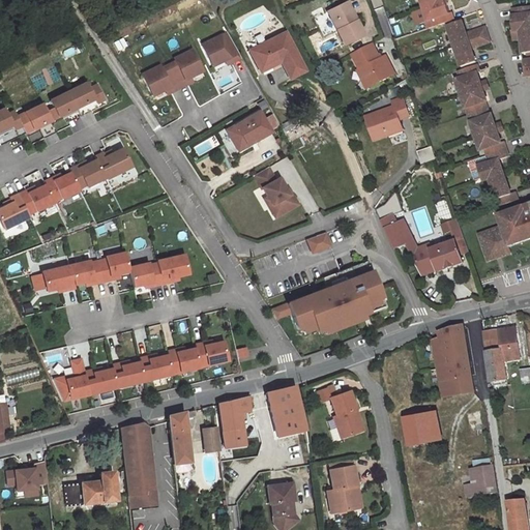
[(444,0),(442,0),(423,7),(424,9),(429,21),(433,20),(434,23),(435,26),(435,27),(454,20),(451,12),(449,13),(444,0)]
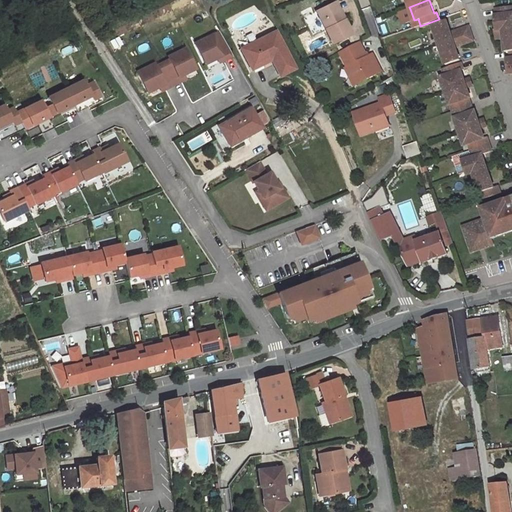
[(335,1),(332,3),(340,19),(343,17),(335,1)]
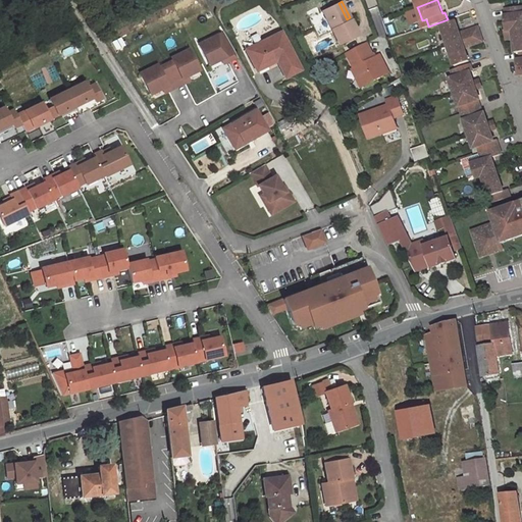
[(338,3),(322,11),(338,44),(358,35),(350,17),(347,19),(338,3)]
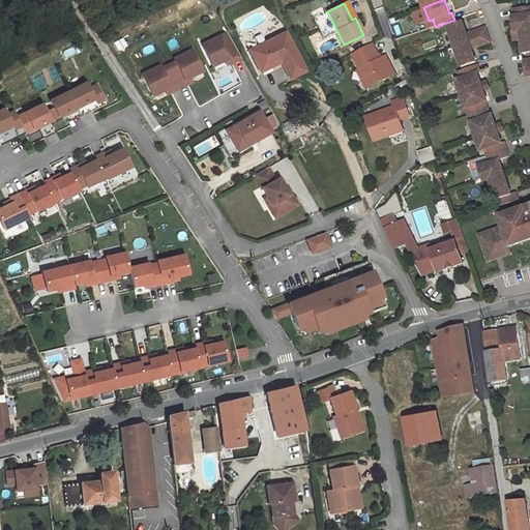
[(529,5),(513,8),(514,16),(511,16),(513,31),(529,28),(529,5)]
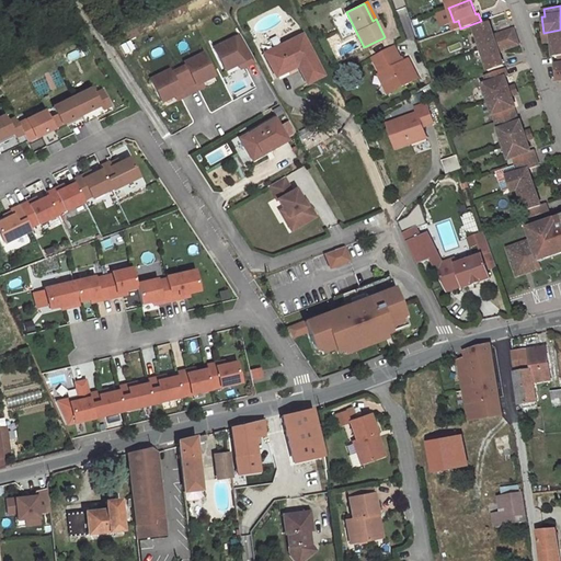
[(341,8),(329,13),(332,19),(343,13),(341,8)]
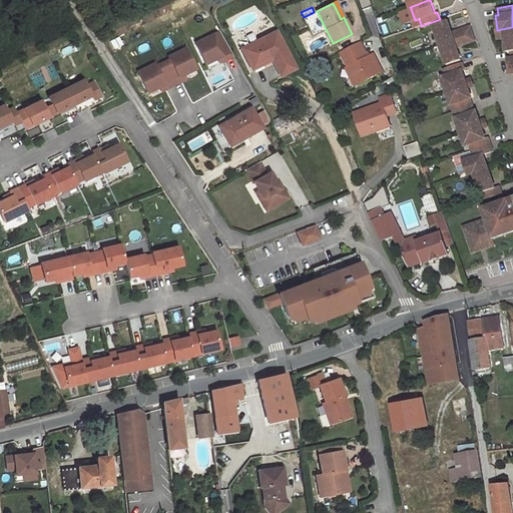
[(415,20),(411,9),(399,13),(403,24),(415,20)]
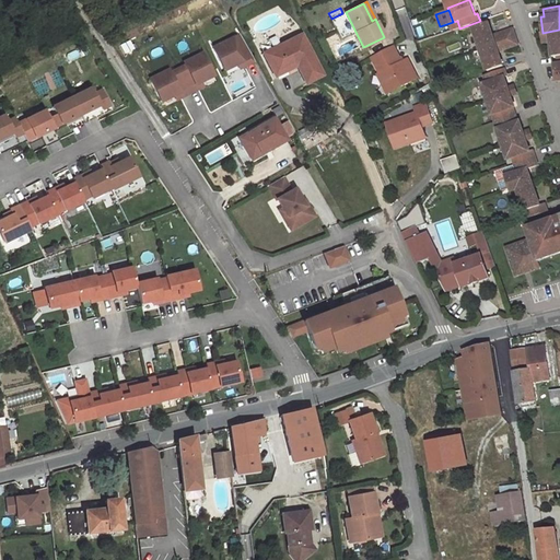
[(488,22),(473,26),(480,49),(496,44),(493,36),(488,22)]
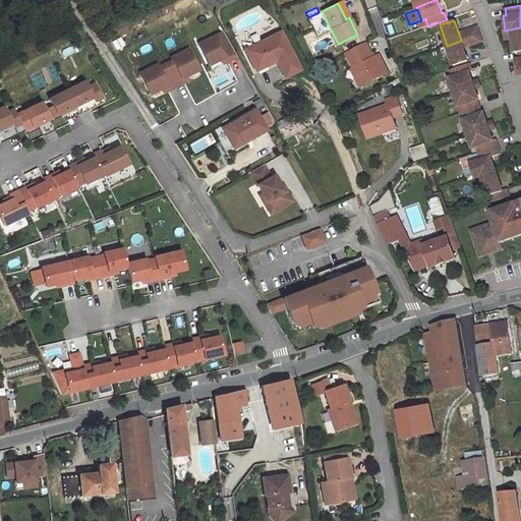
[(477,27),(459,34),(461,41),(464,48),(482,42),(477,27)]
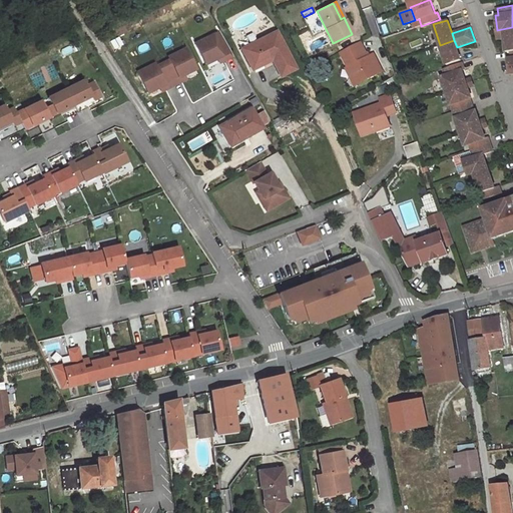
[(497,30),(496,30),(497,39),(505,38),(506,52),(511,51),(512,58),(512,27),(497,30)]
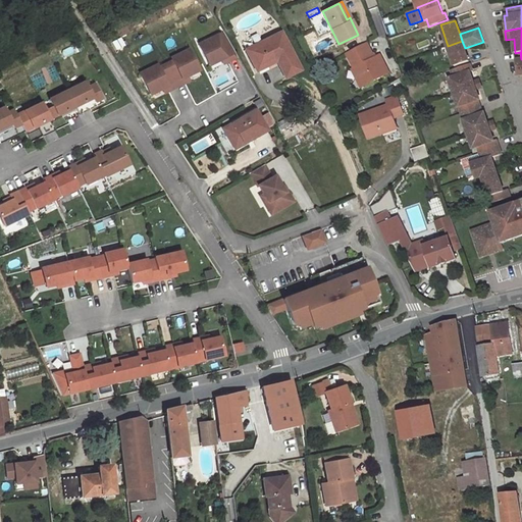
[(281,32),(246,49),(254,66),(274,56),(276,60),(284,77),(300,69),(281,32)]
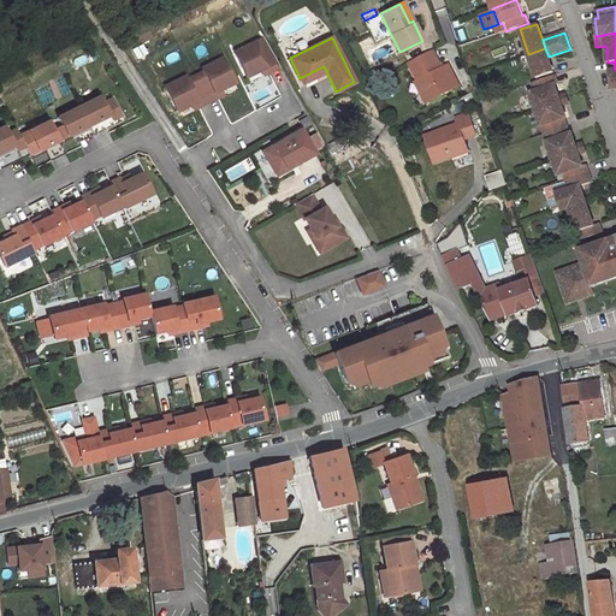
[(262,39),(234,53),(246,77),(260,70),(277,61),(262,39)]
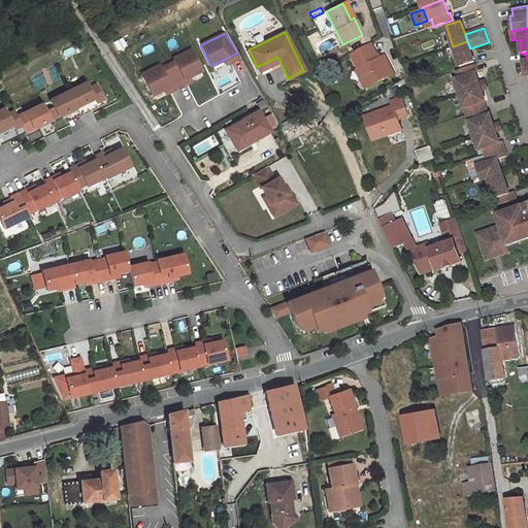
[(467,41),(453,46),(460,67),(474,62),(470,48),(467,41)]
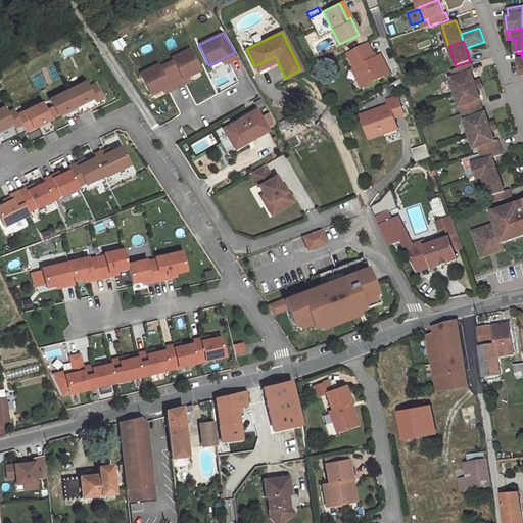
[(368,43),(346,53),(354,68),(360,78),(362,77),(367,86),(390,74),(381,55),(375,57),(368,43)]
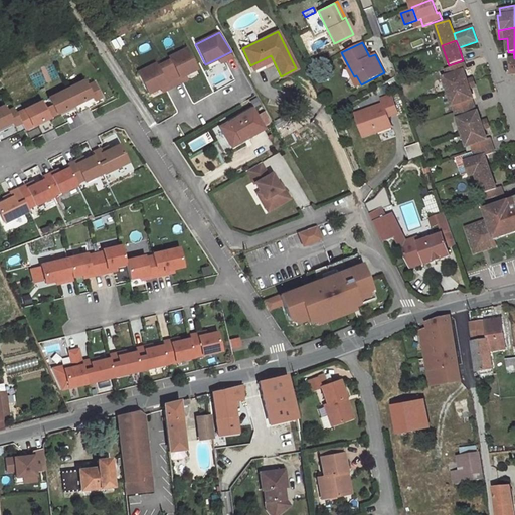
[(170,60),(163,63),(172,80),(184,75),(196,69),(186,49),(169,57),(170,60)]
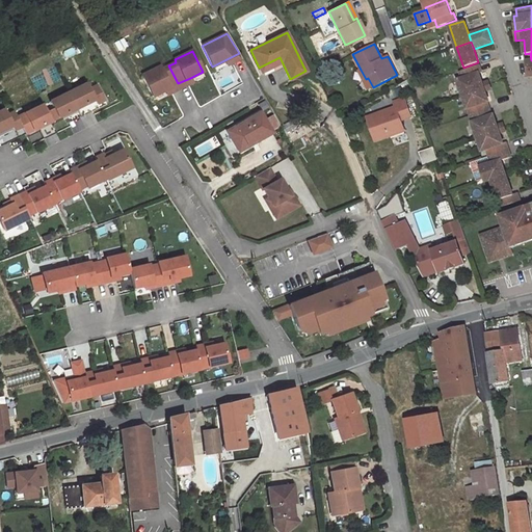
[(239,53),(224,60),(228,64),(241,58),(239,53)]
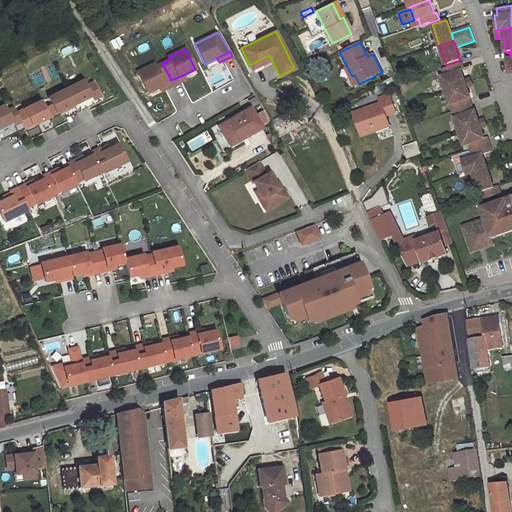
[(269,55),(249,65),(251,69),(271,59),(269,55)]
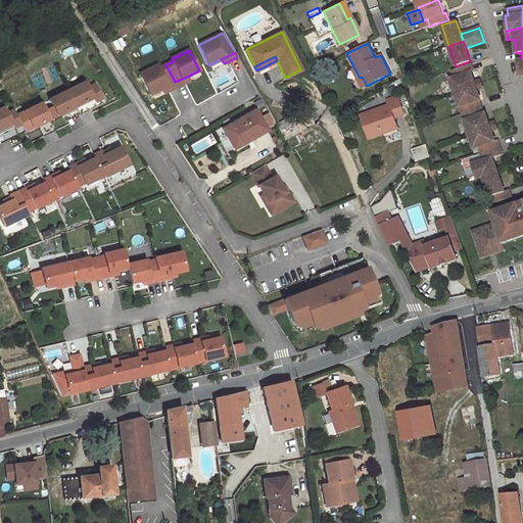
[(471,63),(453,70),(455,78),(450,79),(455,93),(476,86),(474,82),(471,73),(474,72),(471,63)]
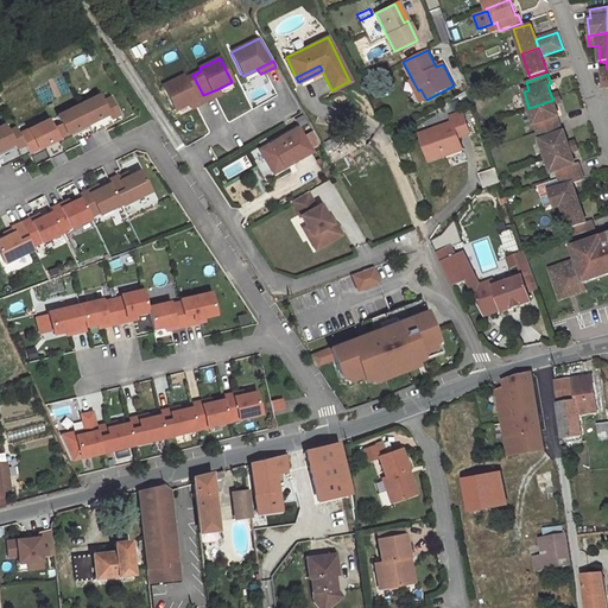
[(183,76),(163,86),(173,109),(188,102),(203,95),(192,75),(184,78),(183,76)]
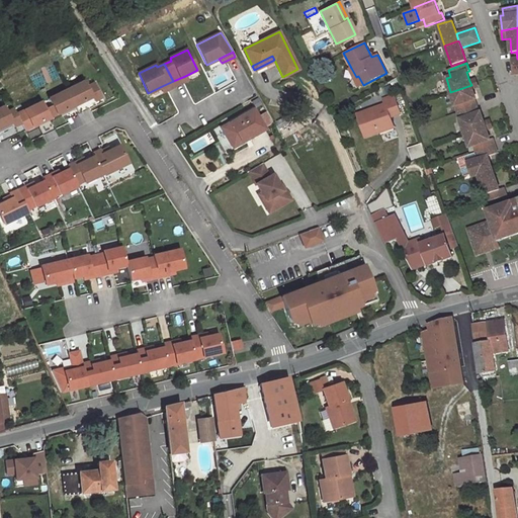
[(351,68),(349,69),(359,87),(363,85),(358,76),(356,77),(351,68)]
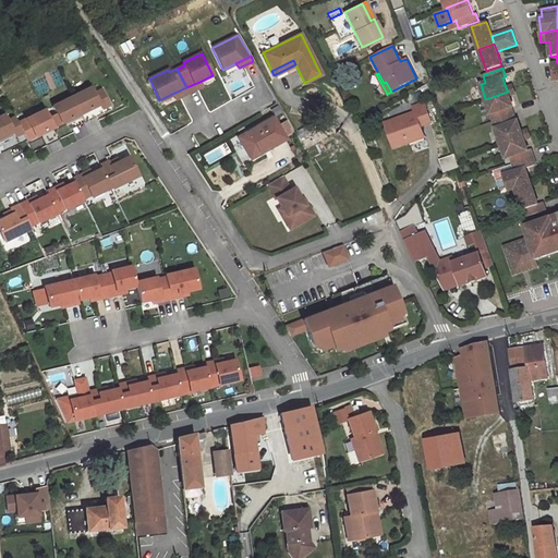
[(199,82),(186,87),(189,93),(202,86),(199,82)]
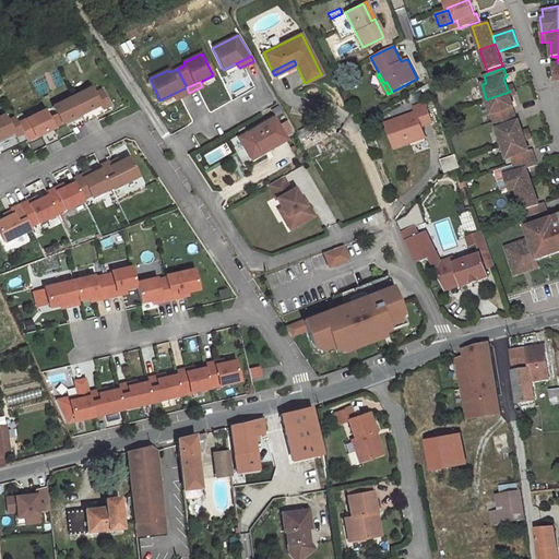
[(91,87),(71,96),(80,115),(94,108),(98,117),(111,110),(102,90),(94,93),(91,87)]
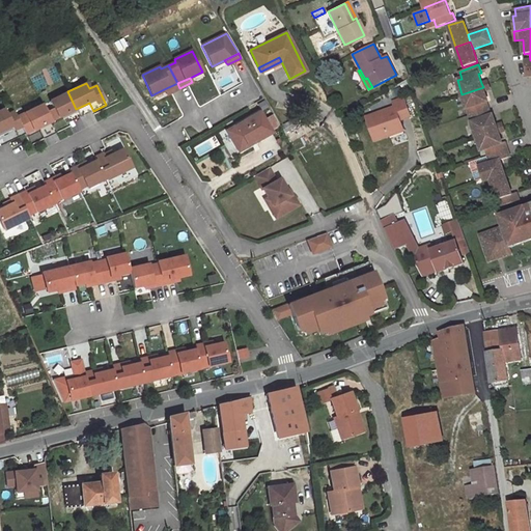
[(177,83),(164,89),(167,94),(179,88),(177,83)]
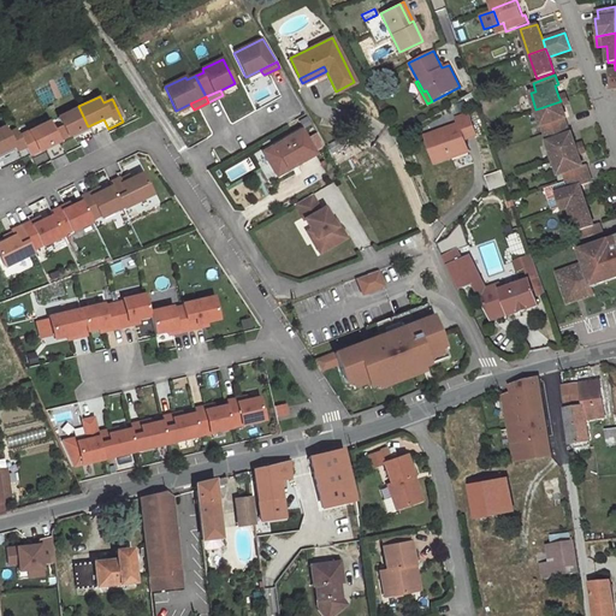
[(561,101),(535,110),(542,126),(543,126),(545,134),(567,126),(564,118),(567,118),(562,106),(561,101)]
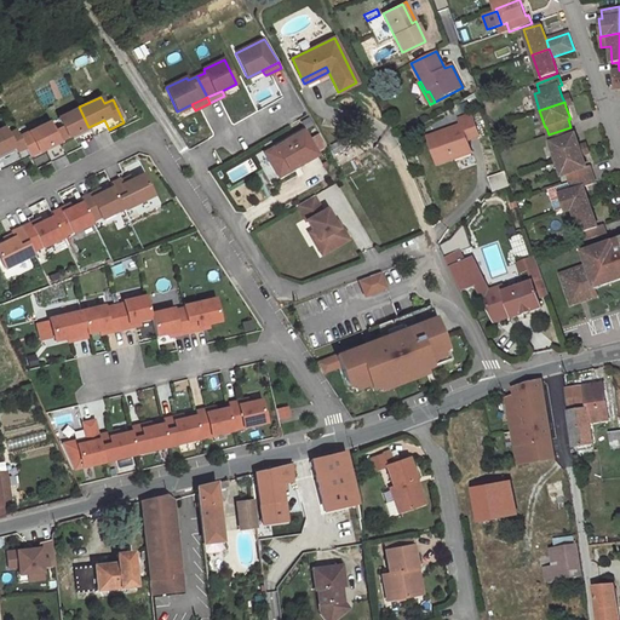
[(466,103),(459,105),(461,114),(470,110),(466,103)]
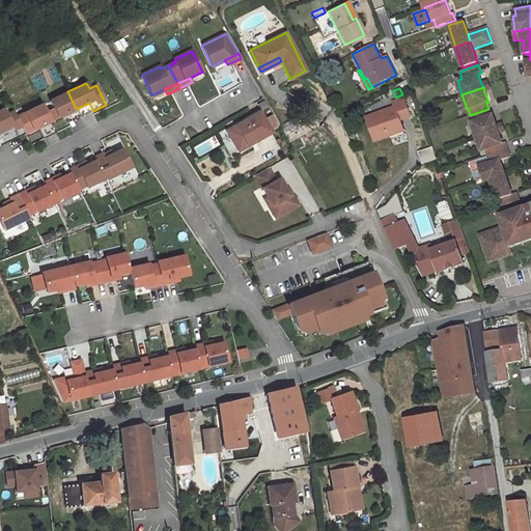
[(67,91),(50,101),(53,108),(46,112),(51,121),(53,124),(65,118),(63,115),(76,109),(67,91)]
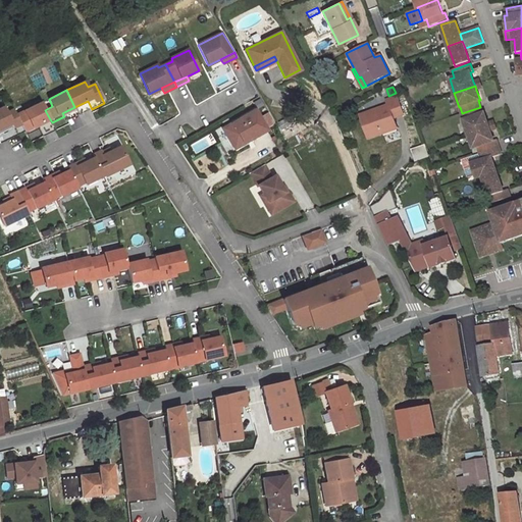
[(387,106),(360,115),(368,139),(383,134),(381,128),(395,123),(394,118),(404,115),(397,97),(386,101),(387,106)]
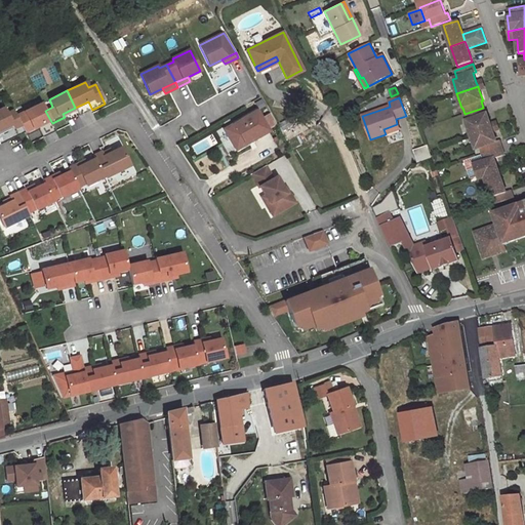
[(49,99),(42,103),(45,111),(52,107),(49,99)]
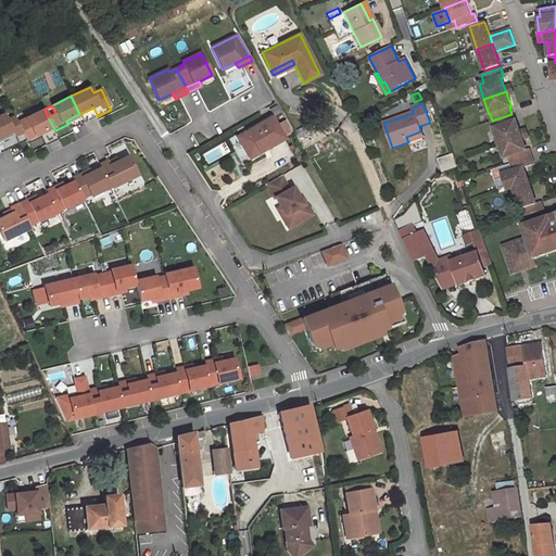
[(93,108),(79,114),(84,123),(98,116),(93,108)]
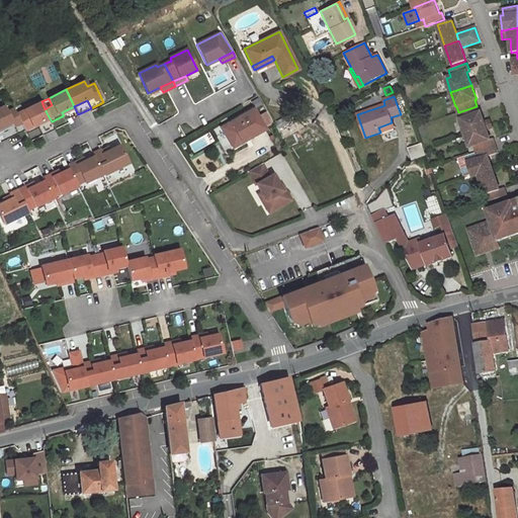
[(41,101),(16,114),(24,131),(36,124),(50,118),(45,109),(41,101)]
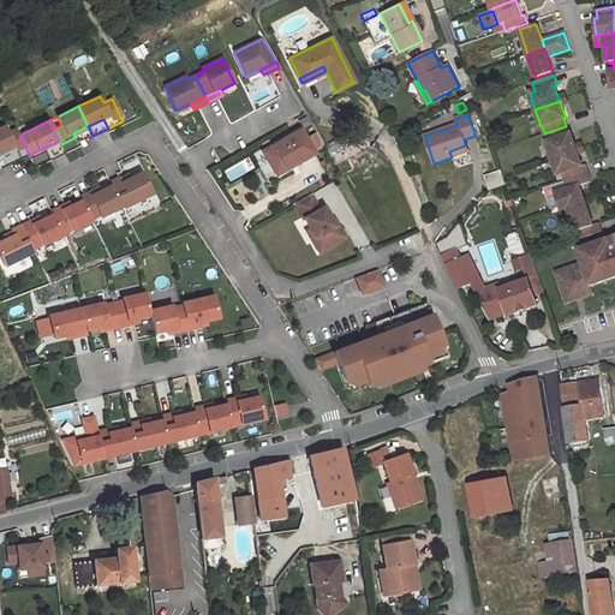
[(5,126),(0,127),(0,151),(7,149),(15,162),(29,155),(19,136),(16,129),(7,132),(5,126)]
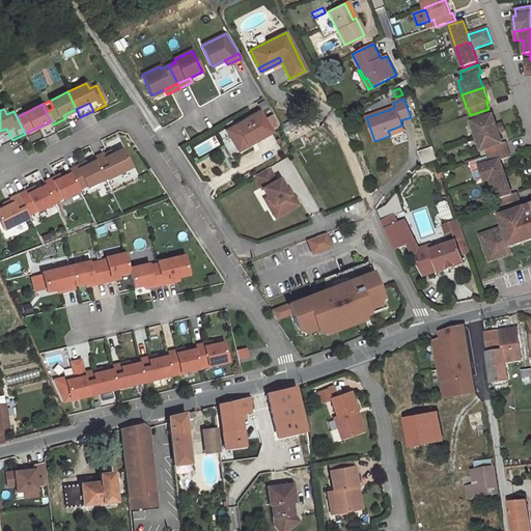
[(76,109),(63,115),(65,118),(67,123),(80,117),(76,109)]
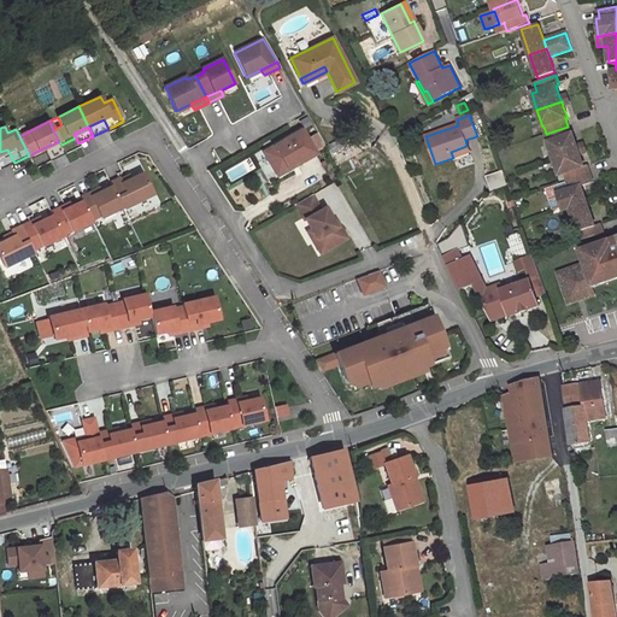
[(568,127),(546,134),(548,142),(553,159),(579,150),(577,145),(573,134),(571,134),(568,127)]
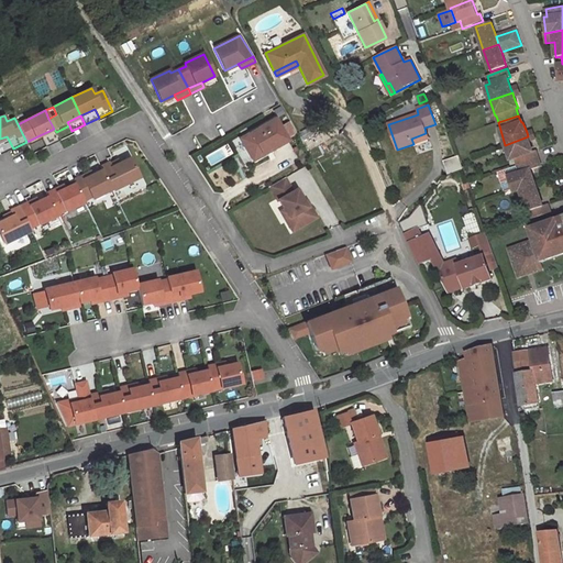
[(275,118),(240,139),(253,161),(262,155),(260,153),(269,147),(271,150),(287,141),(286,138),(280,128),(275,118)]
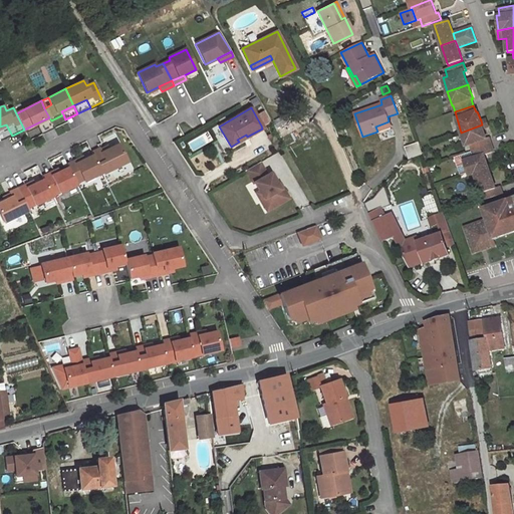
[(265,110),(256,116),(261,125),(270,120),(265,110)]
